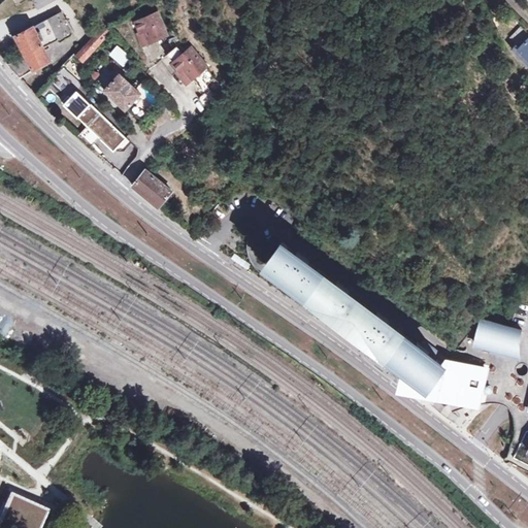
[(187,0),(177,0),(177,10),(187,10),(187,0)]
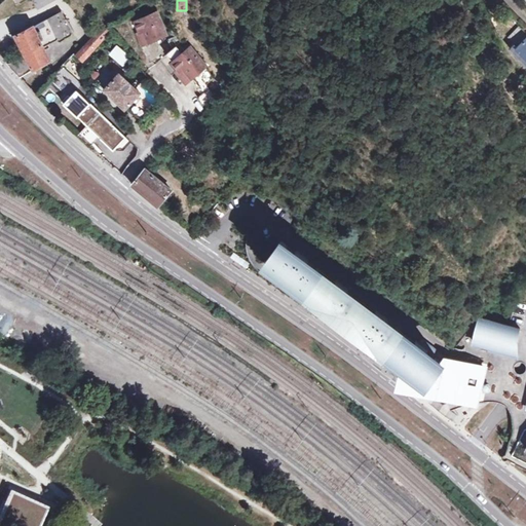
[(137,19),(141,30),(145,28),(150,40),(154,38),(158,40),(160,36),(166,33),(157,10),(151,13),(147,11),(145,15),(137,19)]
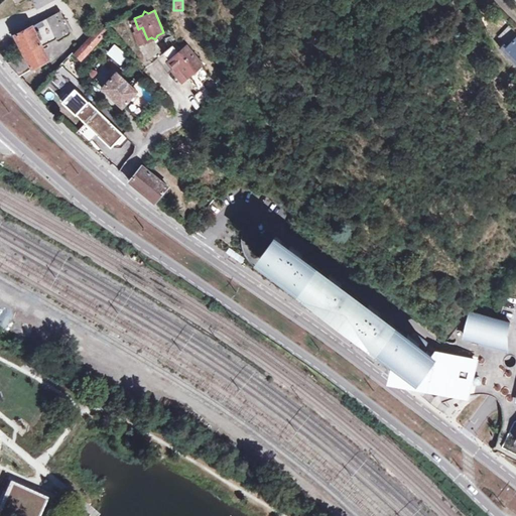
[(23,54),(8,62),(20,77),(49,59),(41,45),(56,36),(58,39),(71,32),(59,11),(16,34),(15,31),(11,33),(23,54)]
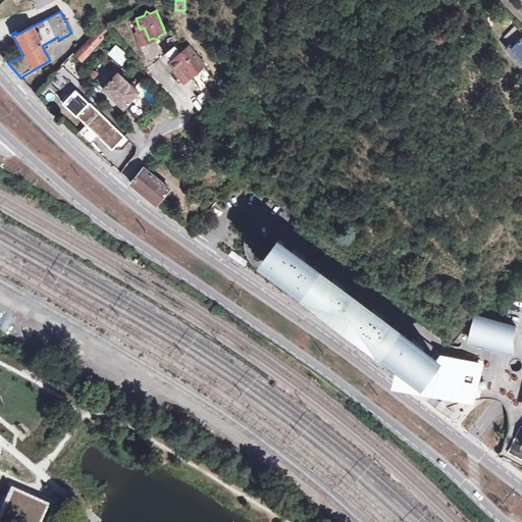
[(521,29),(517,23),(503,38),(509,45),(506,48),(521,64),(521,29)]
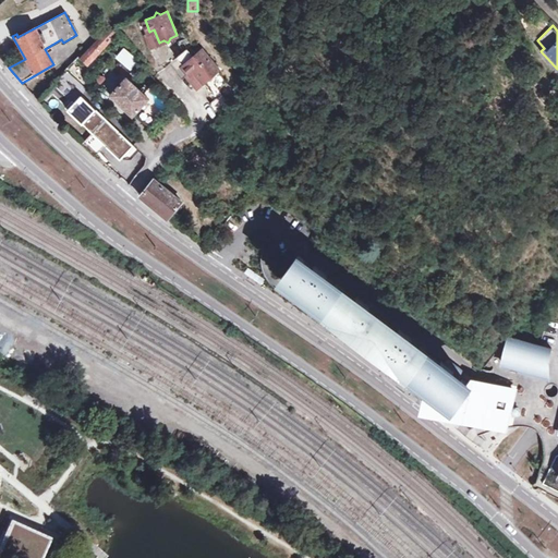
[(88,64),(117,35),(111,28),(82,59),(88,64)]
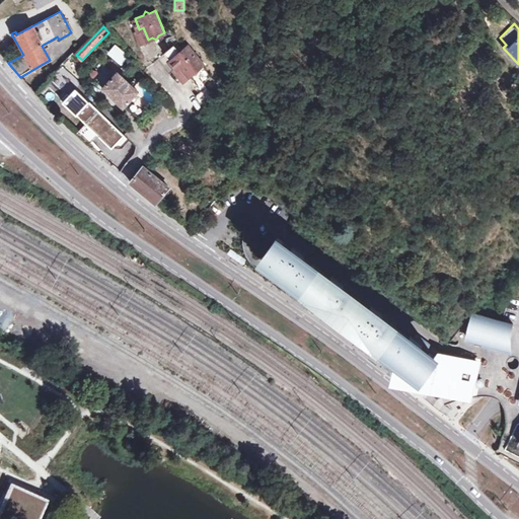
[(143,27),(139,29),(137,30),(142,43),(148,40),(143,27)]
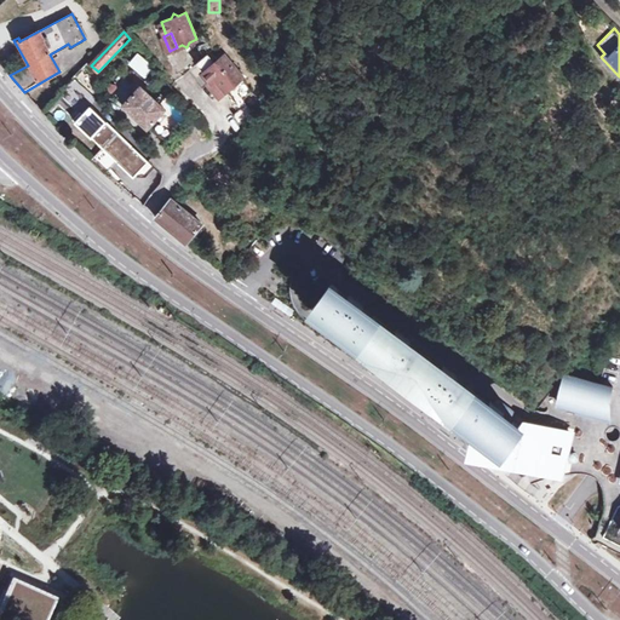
[(208,53),(216,50),(211,38),(197,44),(202,56),(206,55),(208,53)]
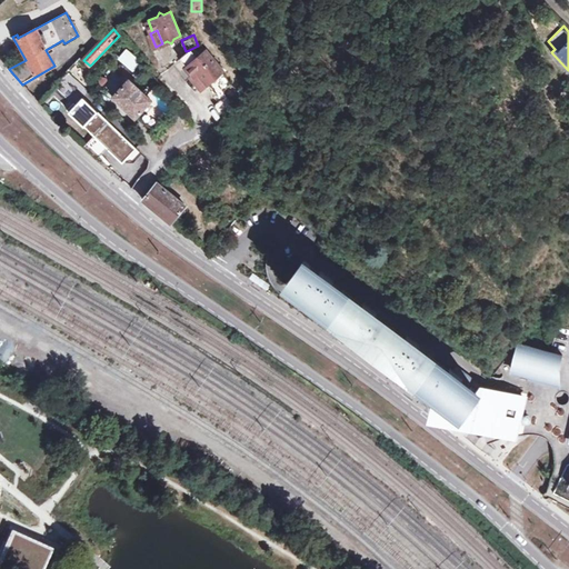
[(181,57),(188,65),(196,59),(196,55),(191,49),(189,50),(181,57)]
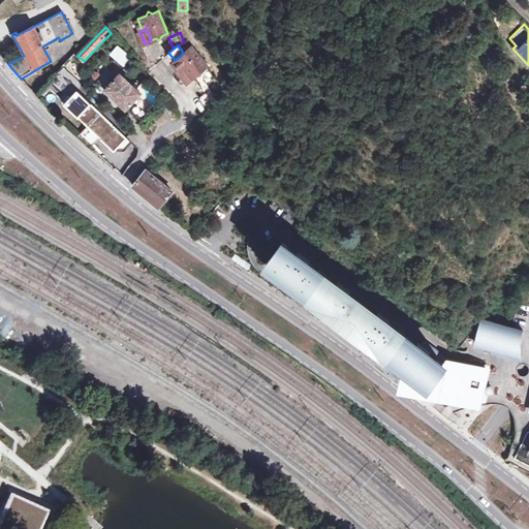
[(125,62),(130,57),(119,47),(114,52),(125,62)]
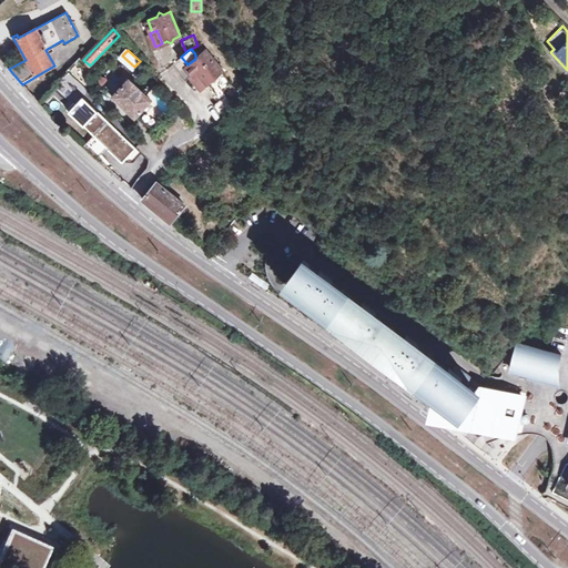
[(216,74),(223,69),(206,50),(201,54),(195,54),(195,59),(188,64),(194,73),(192,75),(202,87),(213,78),(216,79),(216,74)]
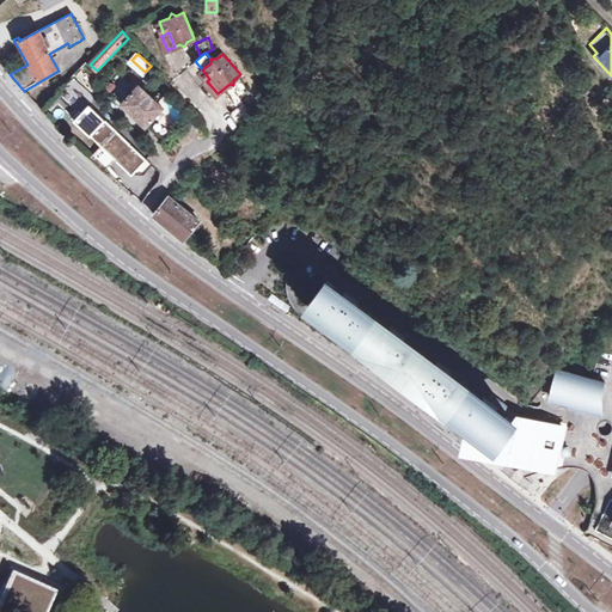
[(148,124),(151,122),(165,106),(159,101),(142,84),(124,103),(148,124)]
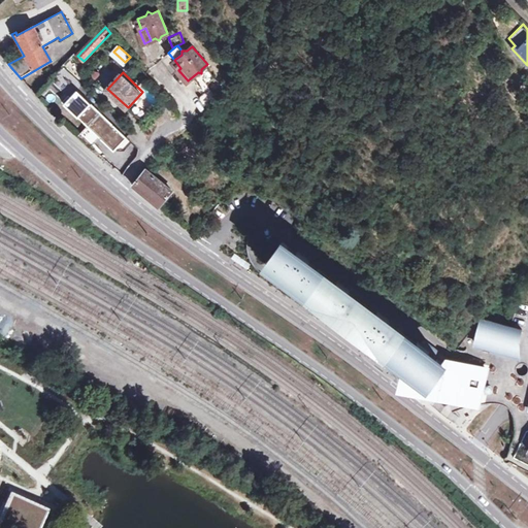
[(142,92),(130,105),(142,118),(154,105),(153,104),(141,86),(140,85),(137,87),(142,92)]
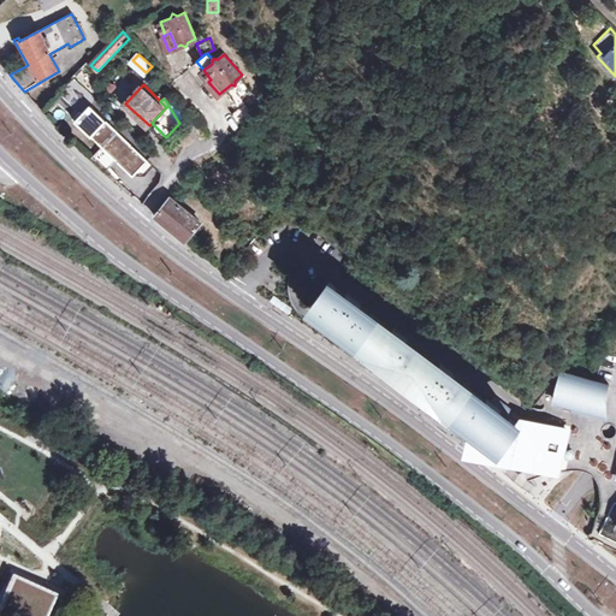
[(241,122),(254,111),(247,102),(234,112),(241,122)]
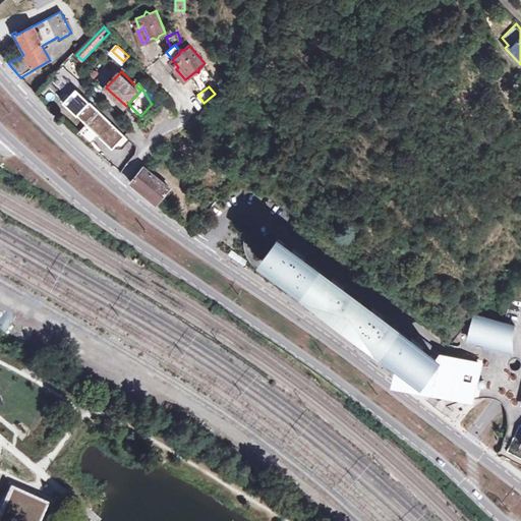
[(69,94),(62,101),(88,124),(101,111),(77,89),(70,96),(69,94)]
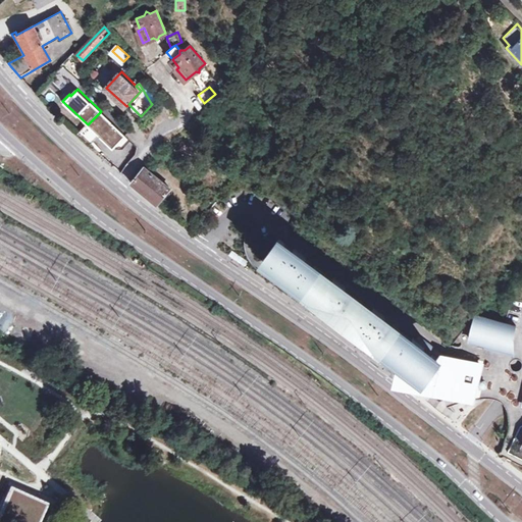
[(127,136),(101,111),(88,124),(82,132),(94,143),(100,136),(114,149),(127,136)]
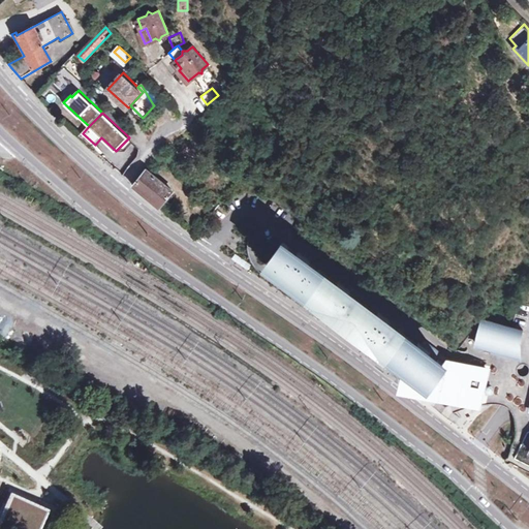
[(185,163),(182,159),(176,163),(183,174),(188,170),(185,163)]
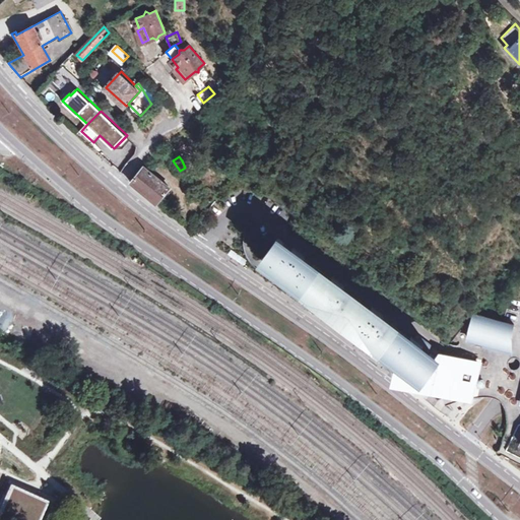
[(131,181),(156,202),(169,187),(145,165),(131,181)]
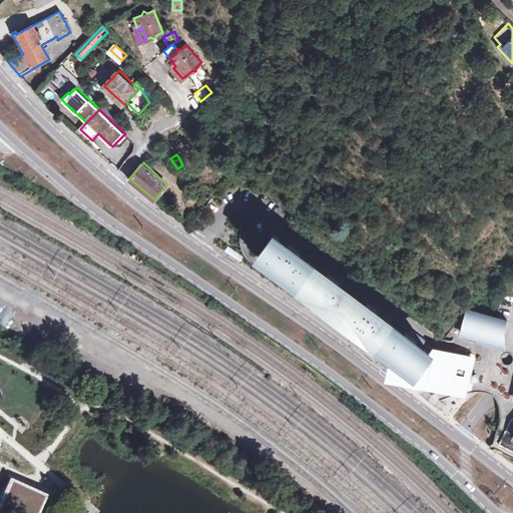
[(315,266),(276,235),(261,255),(300,286),(315,266)]
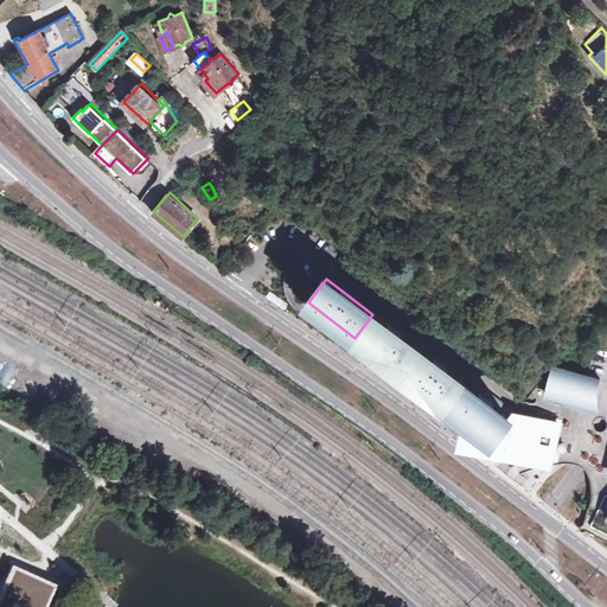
[(372,314),(355,338),(401,372),(419,349),(372,314)]
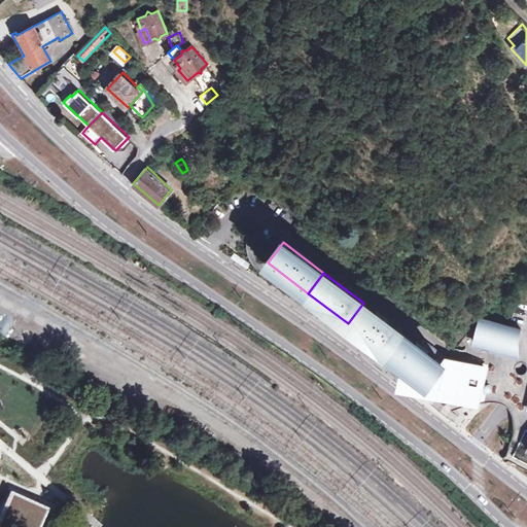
[(363,303),(348,323),(388,353),(403,332),(363,303)]
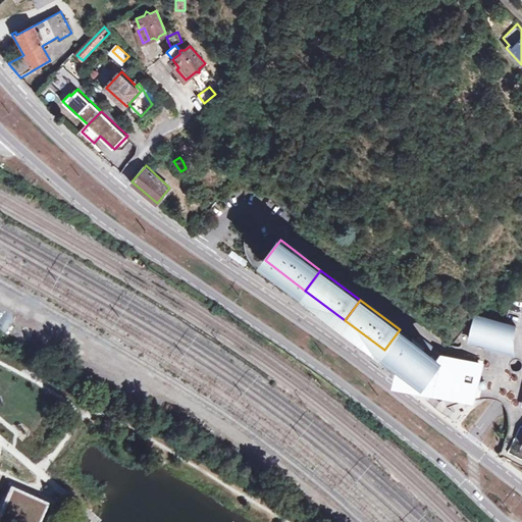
[(516,328),(474,318),(469,341),(487,345),(487,344),(507,349),(512,340),(513,341),(516,328)]
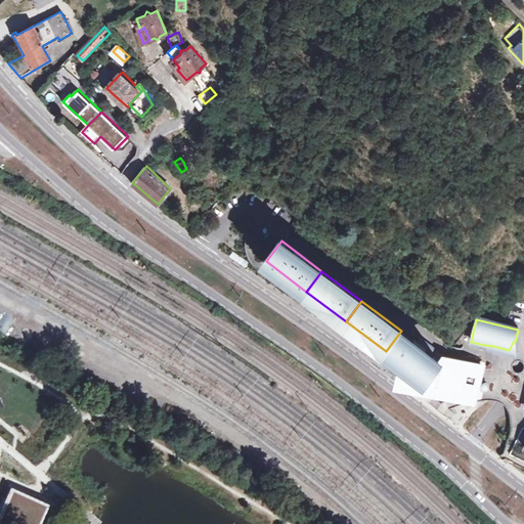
[(402,363),(426,381),(436,367),(442,357),(433,355),(401,331),(386,351),(402,363)]
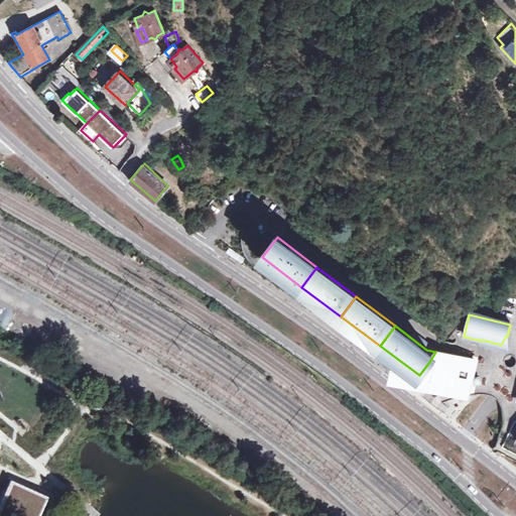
[(501,345),(482,340),(482,341),(505,347),(507,337),(506,336),(501,345)]
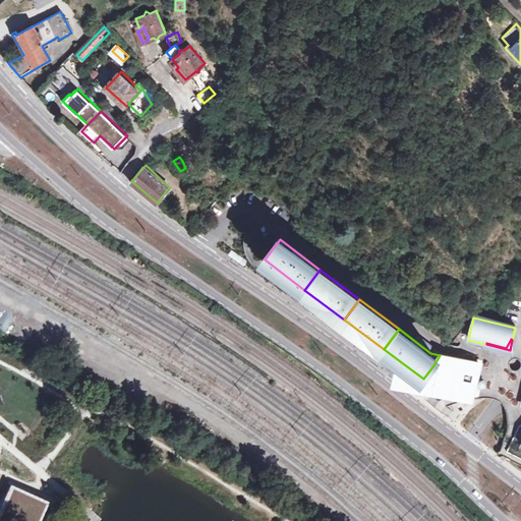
[(420,382),(418,385),(465,396),(465,398),(466,399),(467,400),(468,400),(469,400),(470,400),(471,399),(472,398),(472,397),(472,396),(472,395),(470,394),(473,380),(478,364),(440,355),(433,365),(423,379),(420,382)]
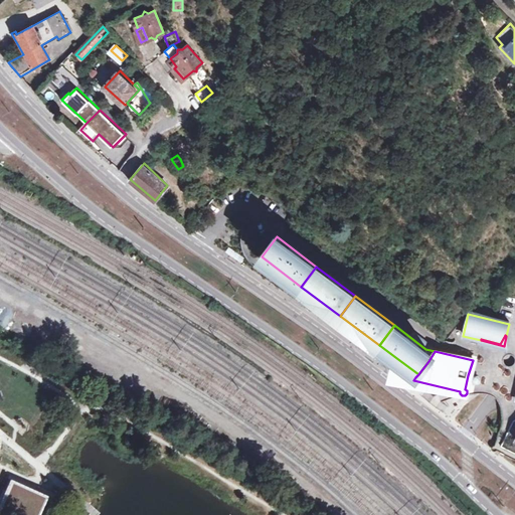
[(395,357),(394,361),(415,377),(418,374),(395,357)]
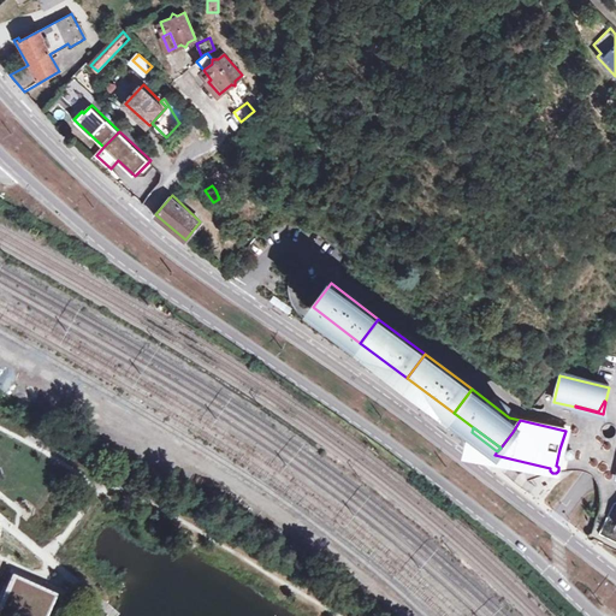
[(497,451),(472,432),(468,449),(495,455),(497,451)]
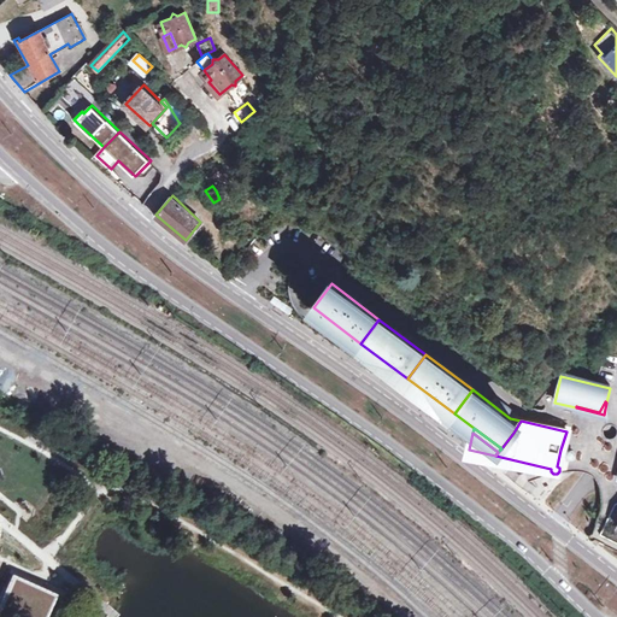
[(15,576),(0,606),(0,616),(47,616),(58,597),(15,576)]
